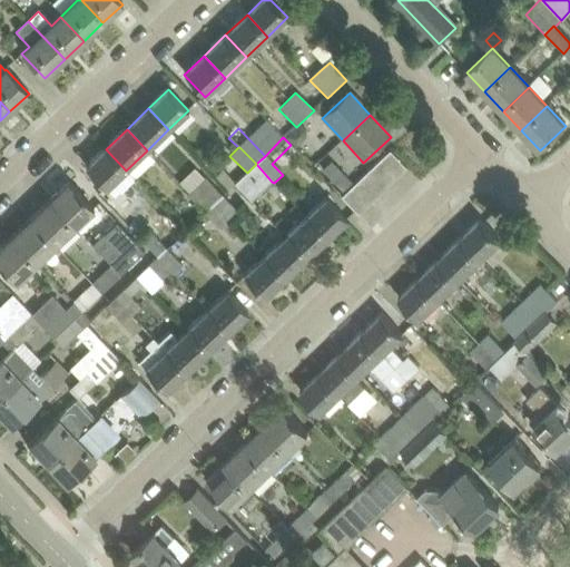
[(86,168),(106,189),(126,170),(106,149),(86,168)]
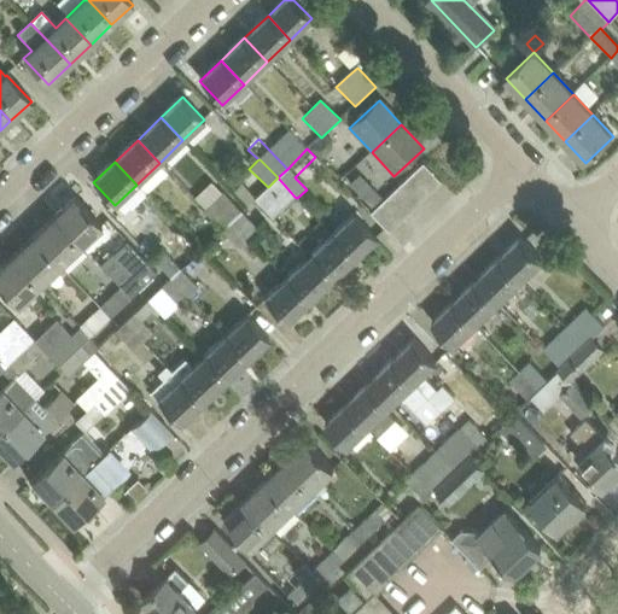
[(423,164),(412,175),(430,194),(441,183),(423,164)]
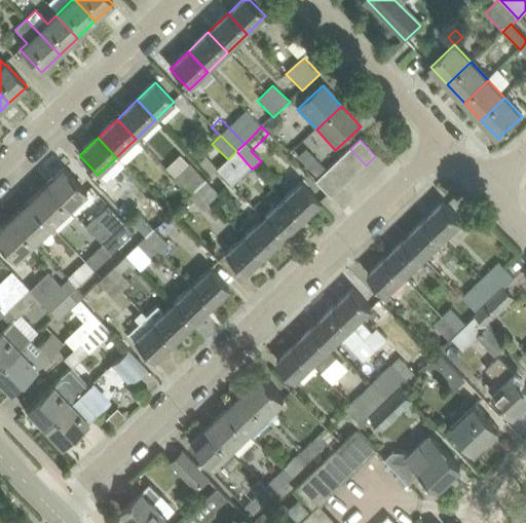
[(350,149),(341,157),(358,174),(366,165),(350,149)]
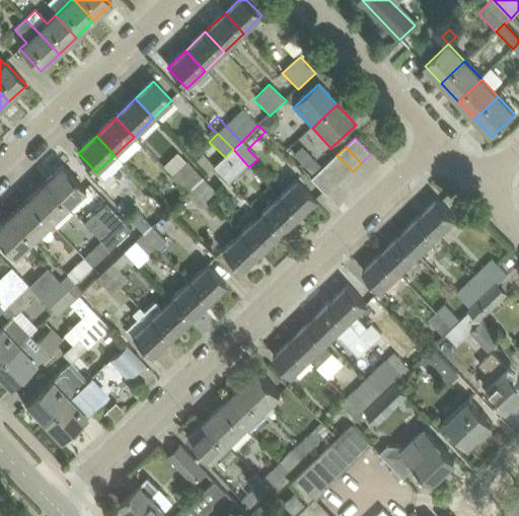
[(233,149),(225,157),(214,168),(228,183),(247,165),(233,149)]
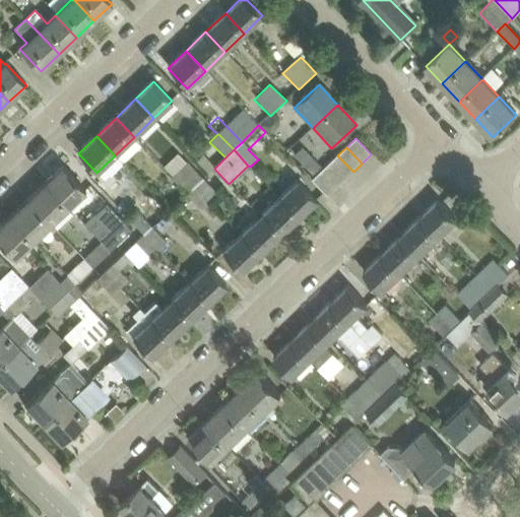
[(294,157),(312,176),(320,169),(302,149),(294,157)]
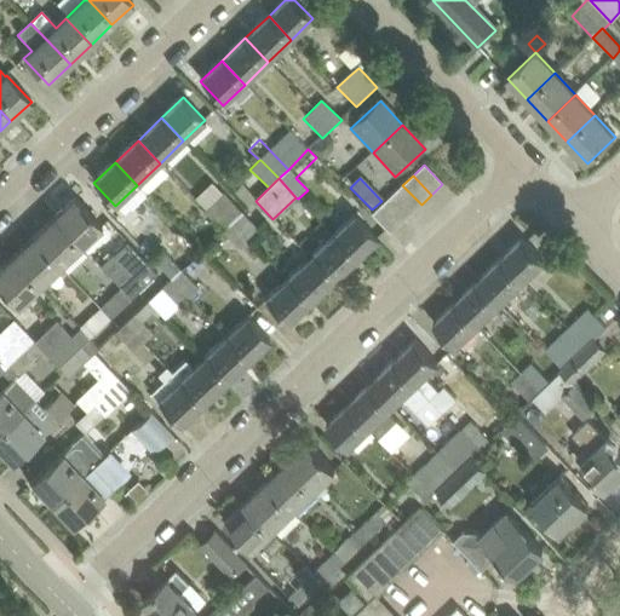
[(391,196),(411,216),(422,205),(402,185),(391,196)]
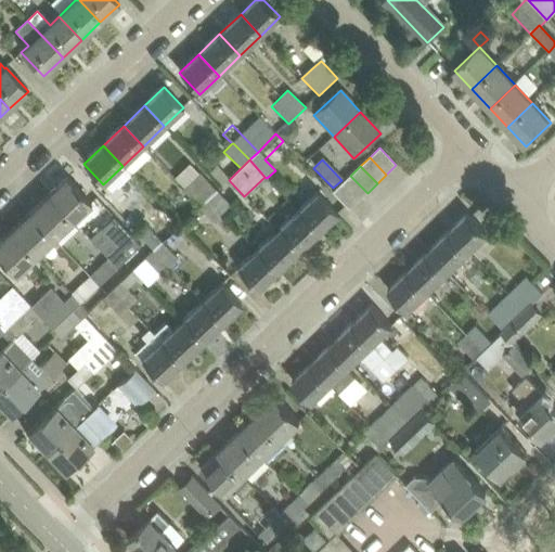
[(192,183),(208,200),(216,192),(202,175),(192,183)]
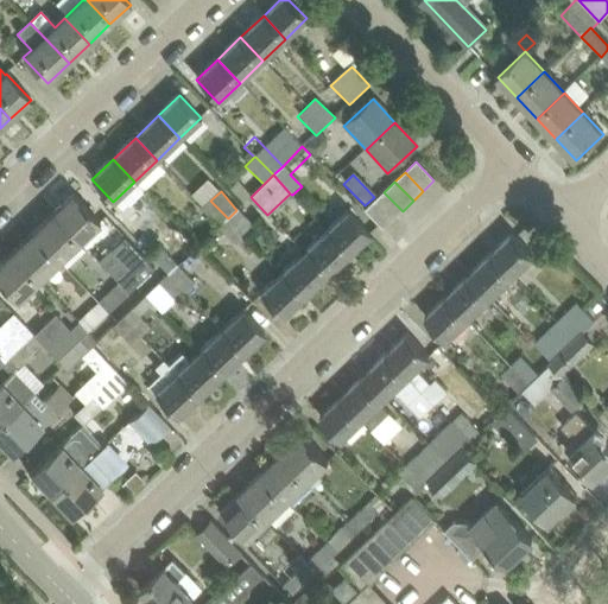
[(384,192),(374,202),(392,221),(403,211),(384,192)]
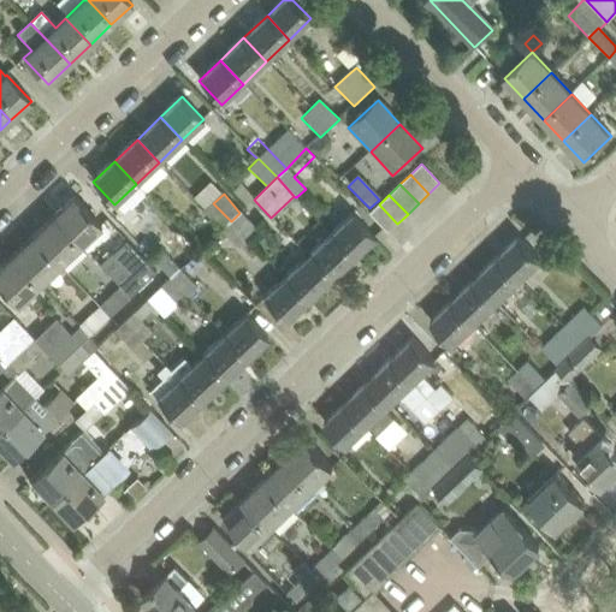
[(75,197),(54,218),(81,245),(102,226),(75,197)]
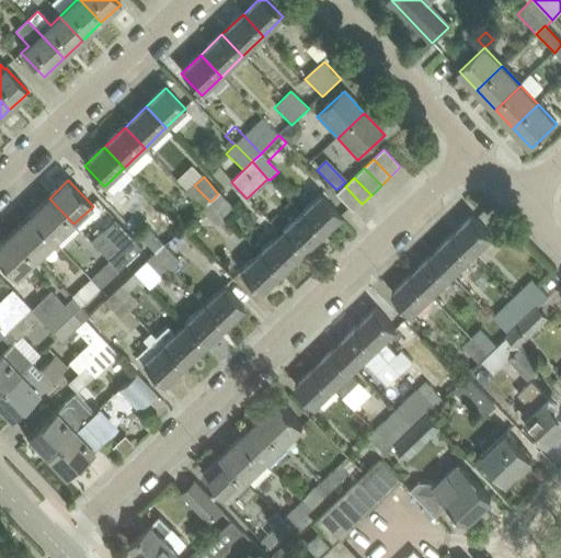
[(194,185),(185,193),(201,211),(210,202),(194,185)]
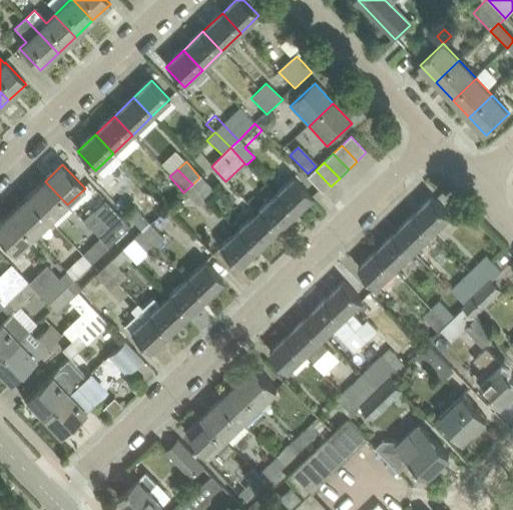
[(88,177),(101,190),(107,183),(94,170),(88,177)]
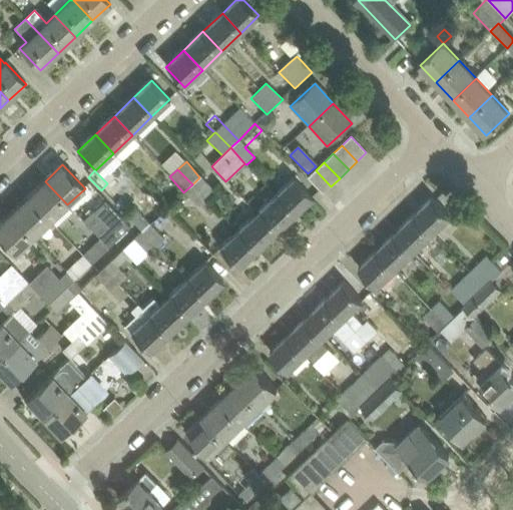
[(323,194),(331,186),(316,170),(307,178),(323,194)]
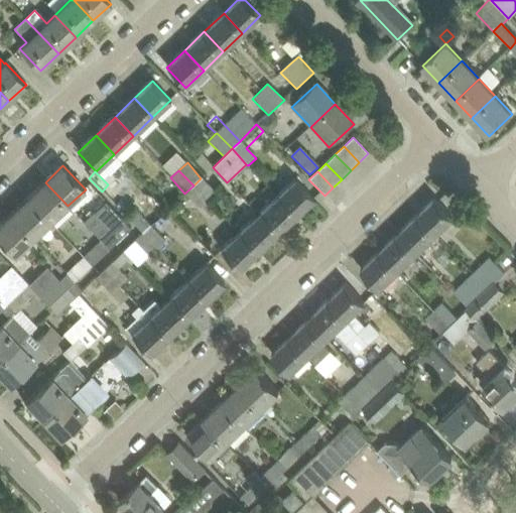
[(201,178),(194,185),(208,202),(216,195),(201,178)]
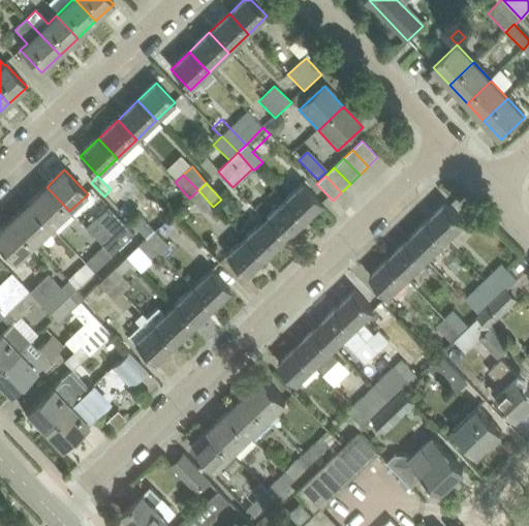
[(321,204),(303,185),(285,203),(304,221),(321,204)]
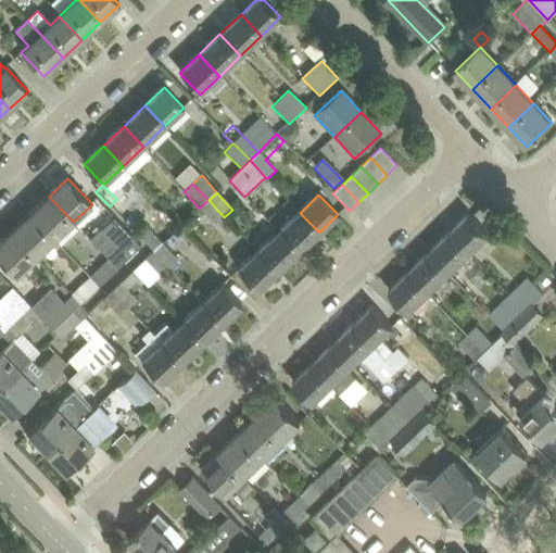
[(73,222),(49,197),(30,214),(54,239),(73,222)]
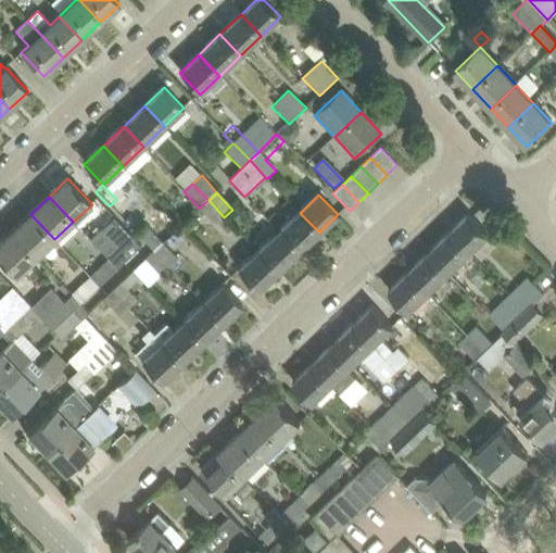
[(209,218),(215,226),(224,217),(209,200),(199,209),(200,210),(194,214),(203,224),(209,218)]
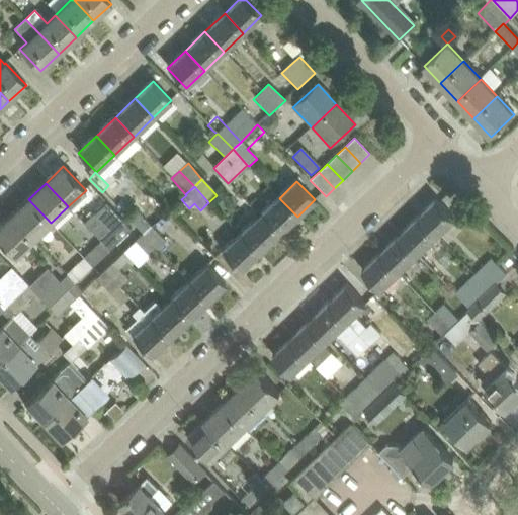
[(297,217),(279,198),(259,217),(277,236),(297,217)]
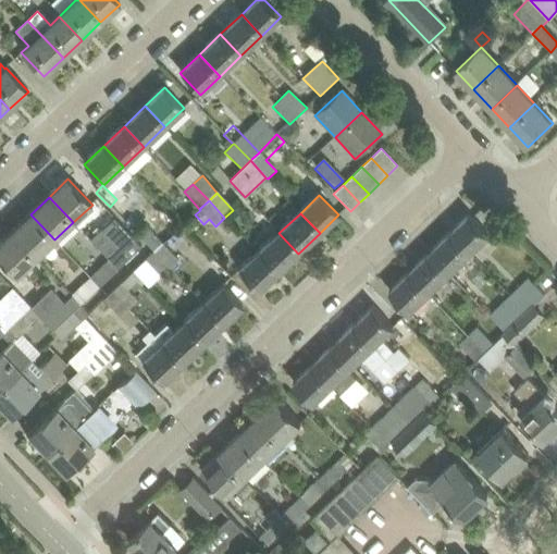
[(40,263),(60,245),(54,239),(31,214),(11,233),(35,258),(40,263)]
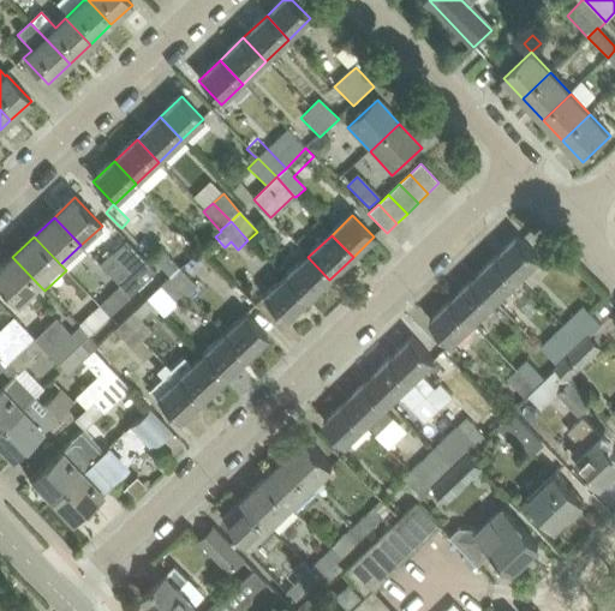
[(541,261),(518,238),(497,258),(519,281),(541,261)]
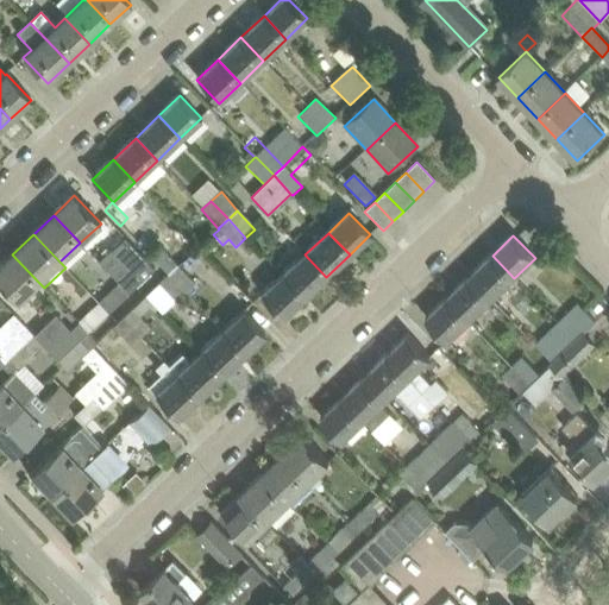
[(131,275),(120,285),(130,295),(154,271),(124,240),(110,253),(131,275)]
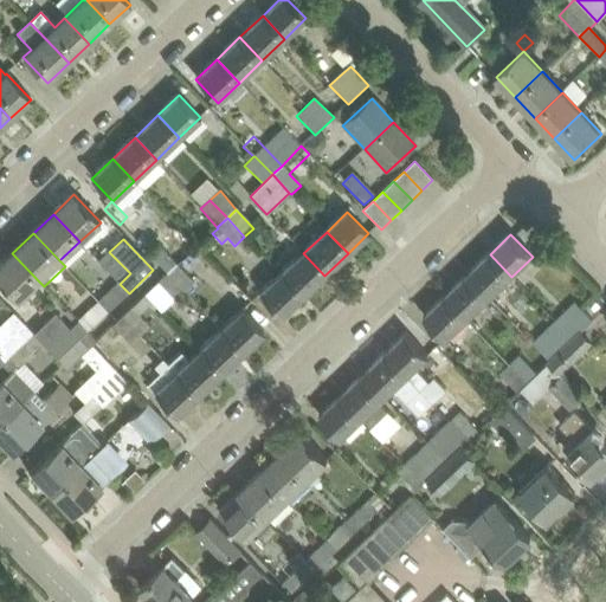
[(149,257),(167,274),(167,276),(168,274),(176,266),(159,248),(149,257)]
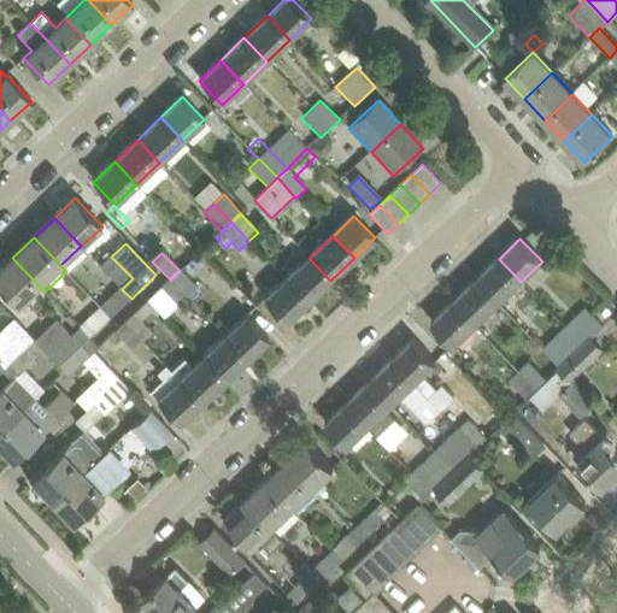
[(0,269),(0,287),(18,306),(39,286),(12,258),(0,269)]
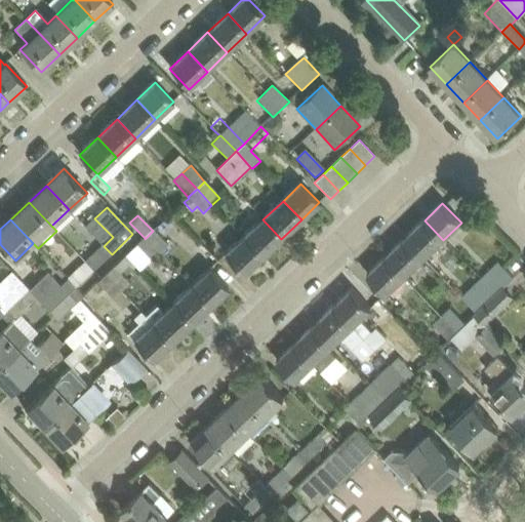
[(263,219),(243,238),(261,257),(281,239),(263,219)]
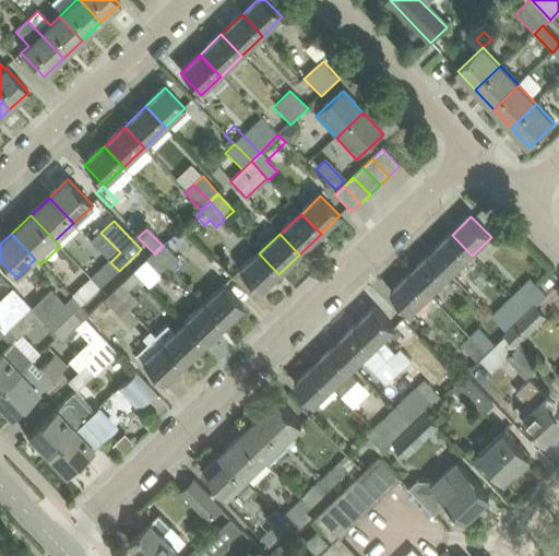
[(472,256),(452,235),(431,255),(451,276),(472,256)]
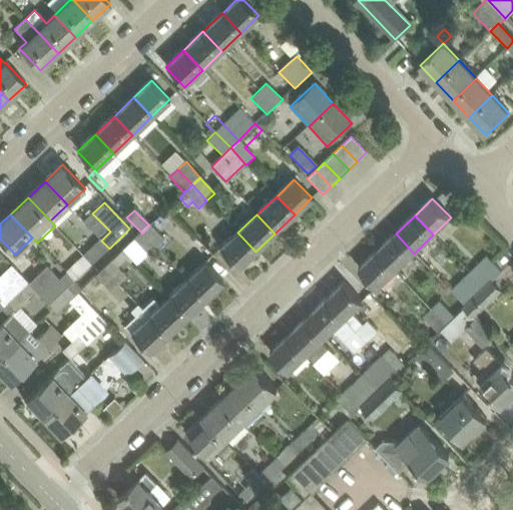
[(163,241),(149,225),(142,232),(156,247),(163,241)]
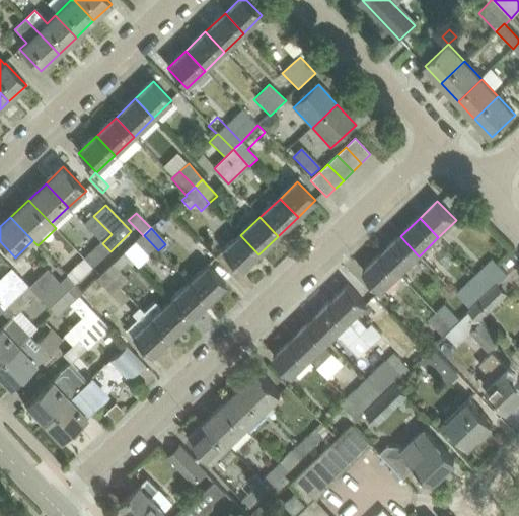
[(143,236),(143,235),(134,243),(150,260),(158,250),(144,235),(143,236)]
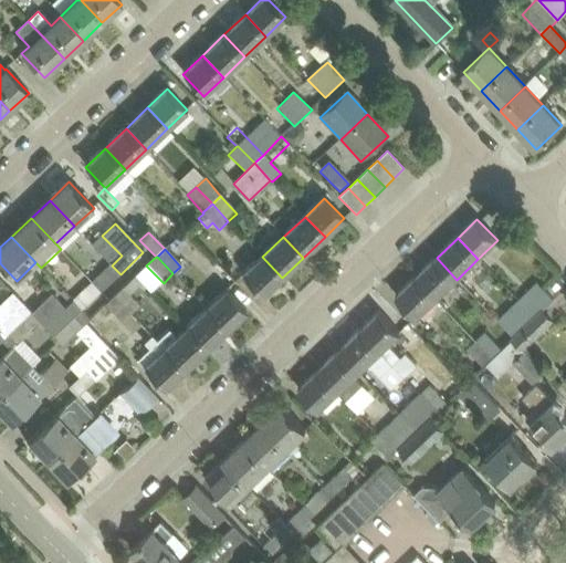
[(242,275),(262,296),(282,278),(262,257),(242,275)]
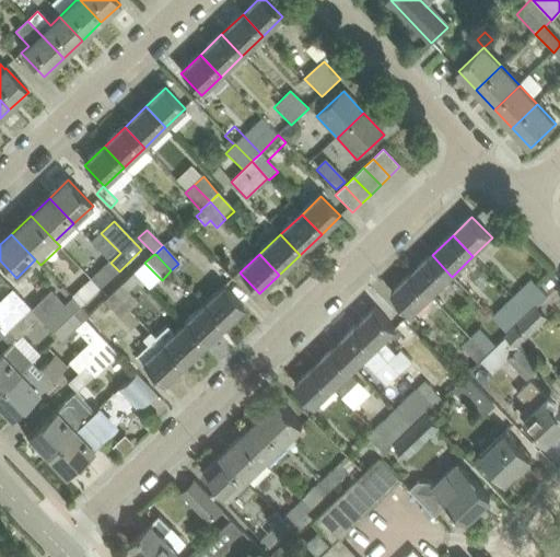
[(432,255),(410,276),(431,297),(452,277),(432,255)]
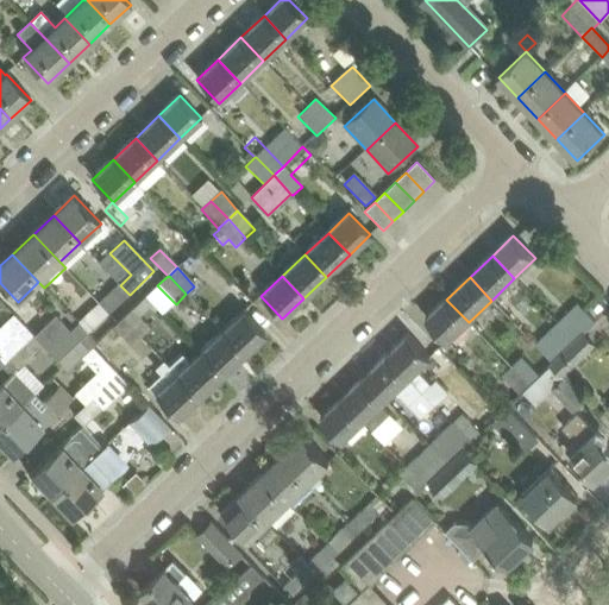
[(100,304),(110,314),(130,295),(120,285),(100,304)]
